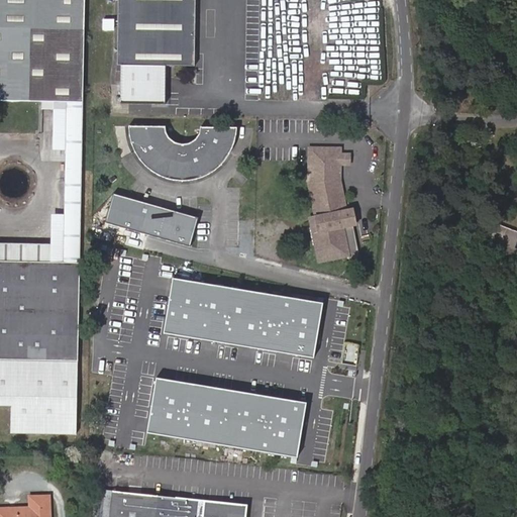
[(80,239),(84,0),(0,0),(0,101),(40,102),(40,109),(53,110),(65,110),(63,238),(80,239)]
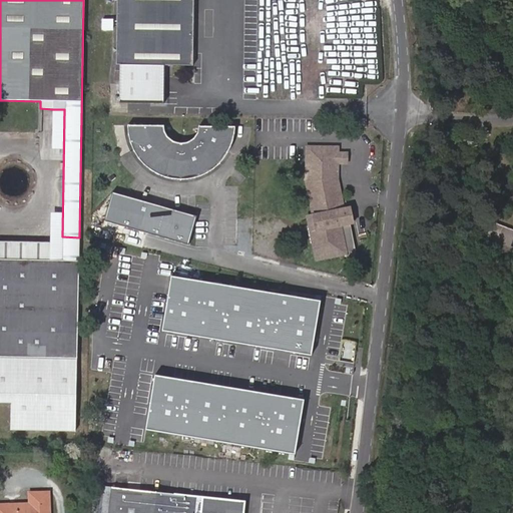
[(116,0),(115,65),(192,66),(192,0),(116,0)]
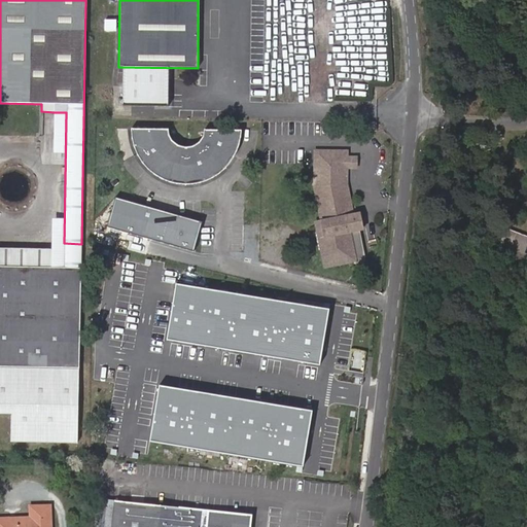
[(64,243),(66,112),(54,112),(51,250),(0,249),(0,267),(63,269),(64,243)]
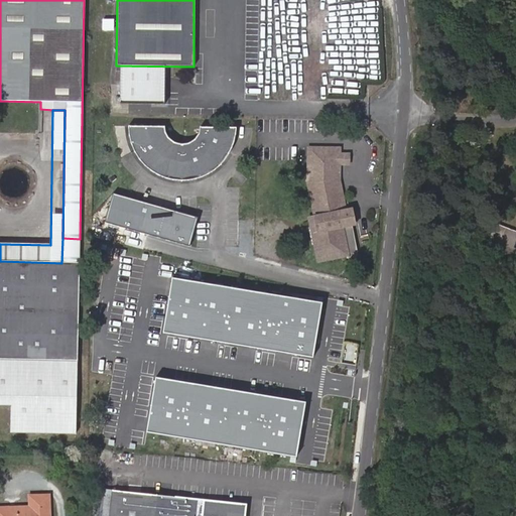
[(229,157),(234,149),(234,147),(237,138),(238,128),(202,127),(201,131),(200,134),(199,137),(196,140),(192,142),(190,143),(187,144),(183,144),(180,144),(175,142),(173,141),(170,138),(168,134),(167,132),(166,126),(130,126),(130,131),(131,136),(133,144),(136,151),(141,159),(146,165),(153,171),(157,173),(163,176),(171,179),(180,180),(190,180),(198,179),(204,177),(208,175),(214,171),(222,165),(229,157)]
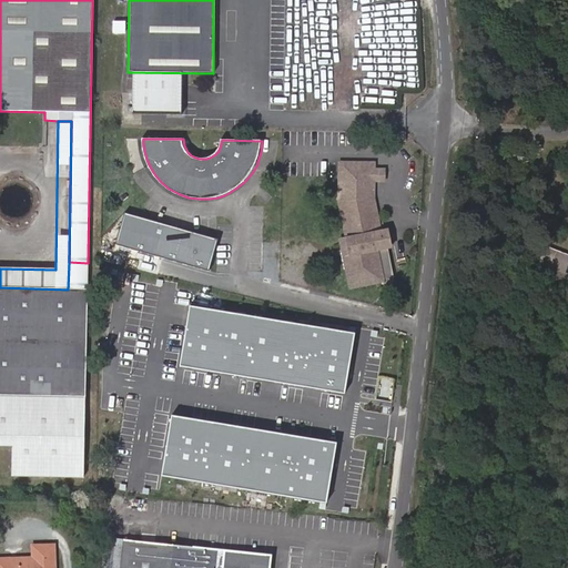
[(375,194),(341,201),(348,239),(342,240),(351,287),(384,282),(386,291),(387,291),(388,290),(389,290),(389,288),(391,288),(392,287),(393,286),(393,285),(394,284),(394,283),(395,282),(395,281),(395,280),(395,279),(395,277),(389,249),(393,247),(389,231),(382,232),(375,194)]
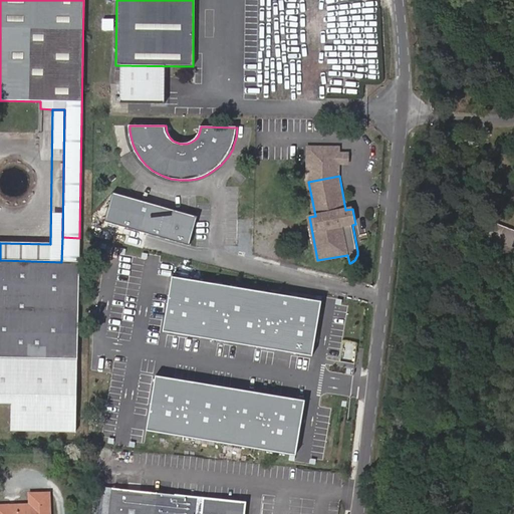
[(198,216),(112,192),(104,221),(189,245),(198,216)]
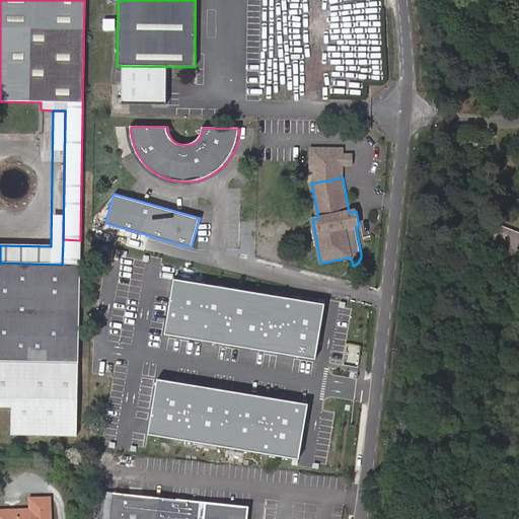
[(516,249),(518,241),(518,233),(491,223),(486,237),(516,249)]
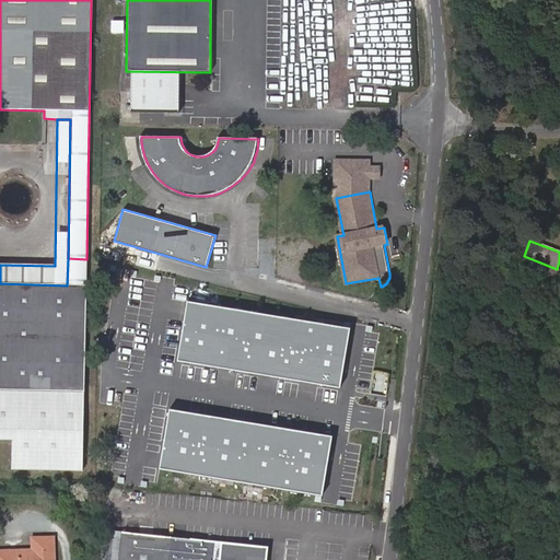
[(84,392),(86,259),(68,258),(67,286),(0,283),(0,440),(12,441),(11,470),(82,471),(84,392)]
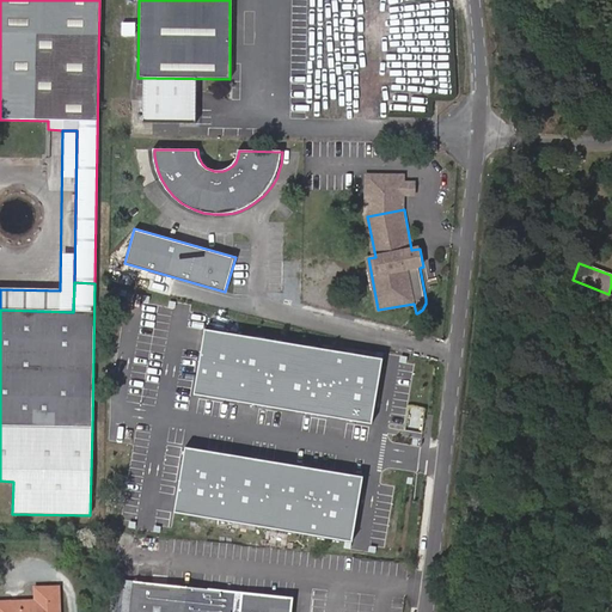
[(385,362),(208,332),(196,396),(374,426),(385,362)]
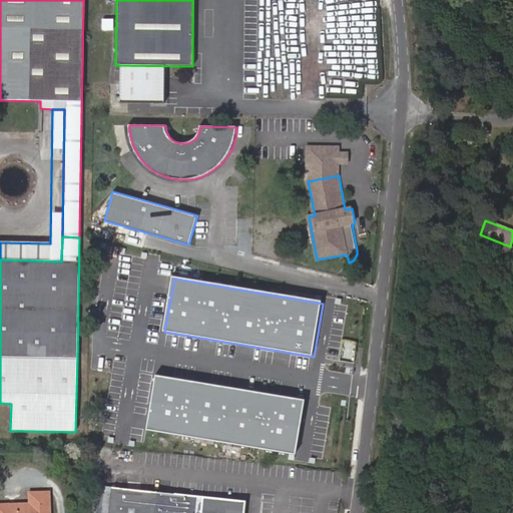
[(355,358),(357,340),(343,339),(341,357),(355,358)]
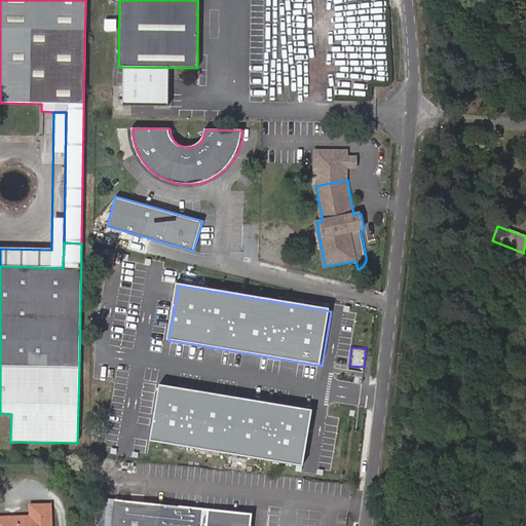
[(313,413),(161,387),(152,442),(304,467),(313,413)]
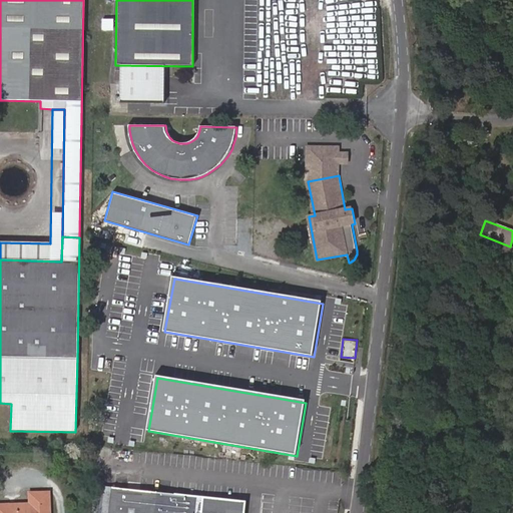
[(242,512),(243,501),(111,487),(108,512),(242,512)]
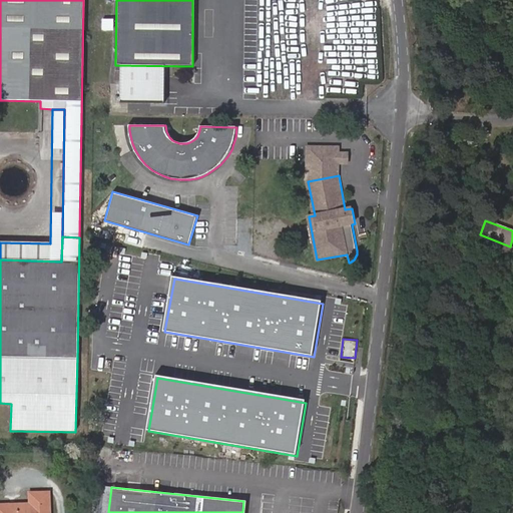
[(48,512),(47,493),(29,493),(30,504),(7,505),(0,505),(0,512),(48,512)]
